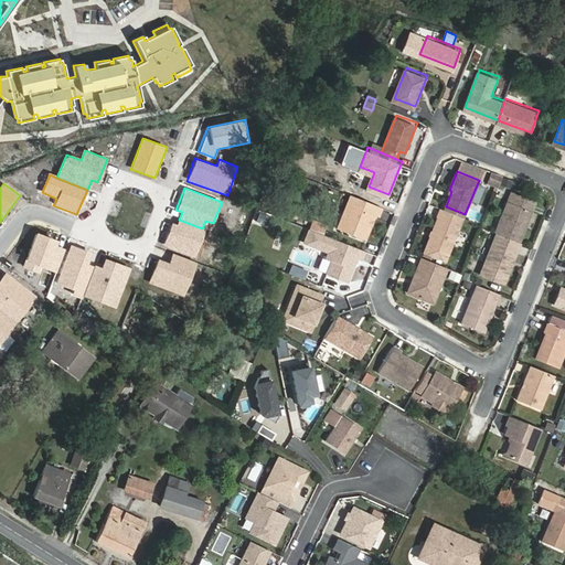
[(539,200),(513,190),(510,199),(535,209),(539,200)]
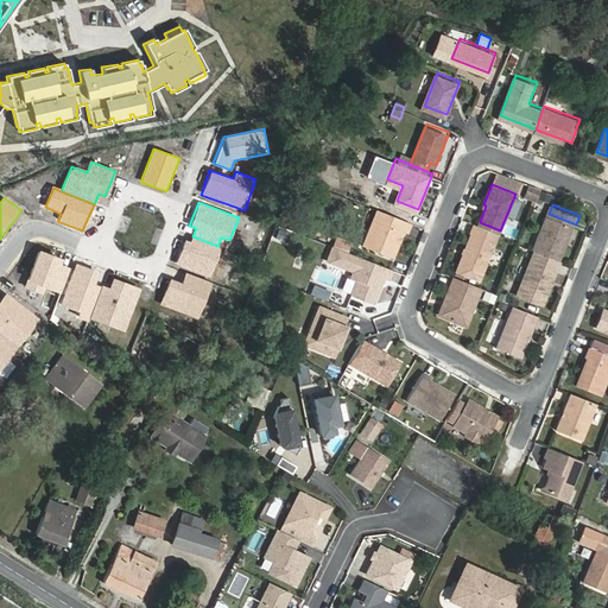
[(413,220),(379,207),(372,226),(366,239),(397,252),(407,225),(411,227),(413,220)]
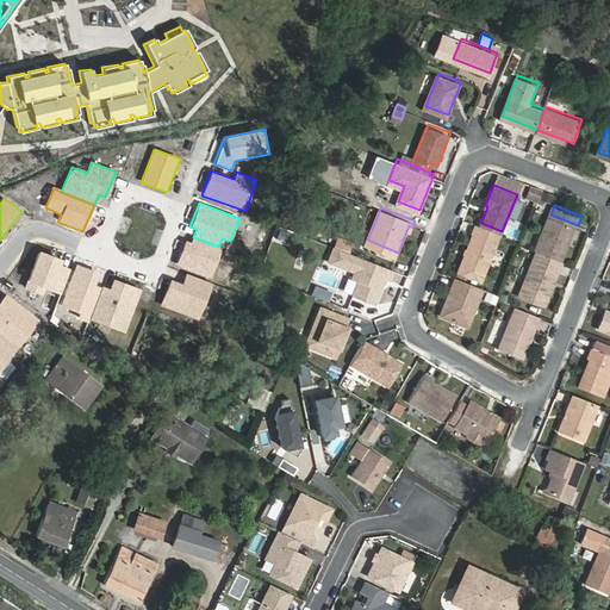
[(551,215),(537,248),(539,249),(561,257),(564,259),(571,242),(568,241),(570,236),(572,237),(578,225),(551,215)]
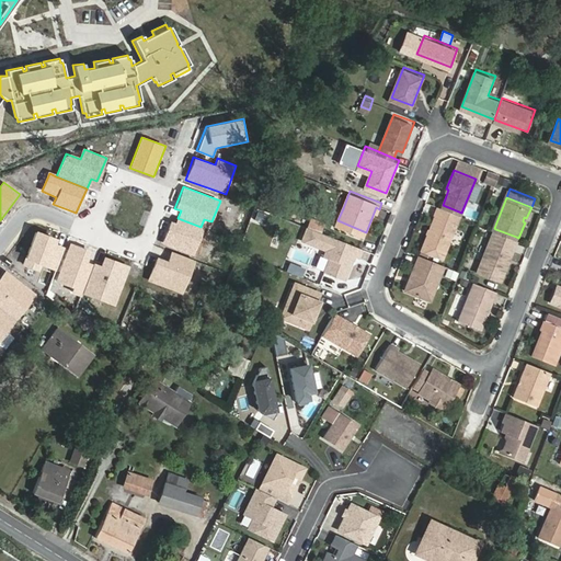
[(444,256),(461,213),(443,205),(439,205),(423,248),(444,256)]
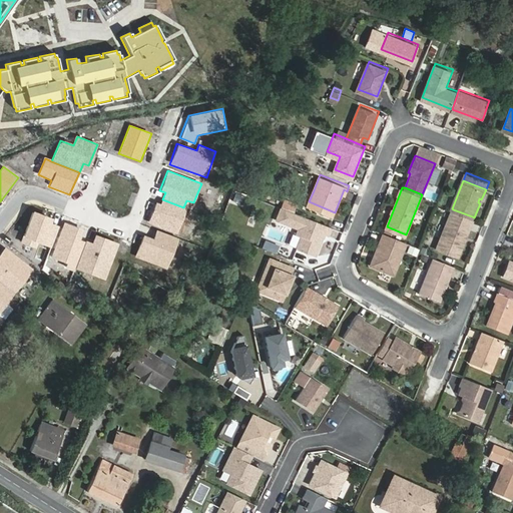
[(296,209),(299,201),(286,196),(283,204),(286,205),(296,209)]
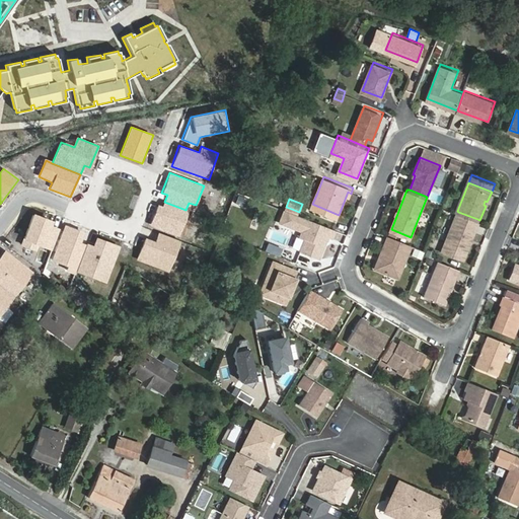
[(186,210),(164,202),(162,206),(156,204),(148,227),(179,239),(190,212),(186,210)]
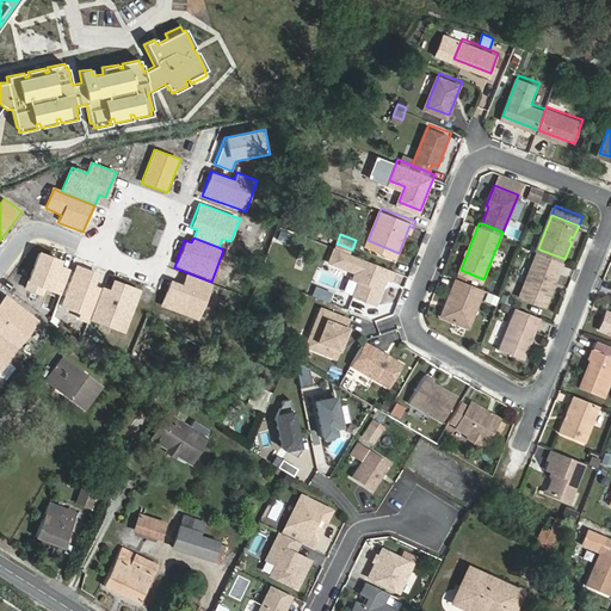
[(334,259),(357,267),(363,254),(352,250),(340,245),(334,259)]
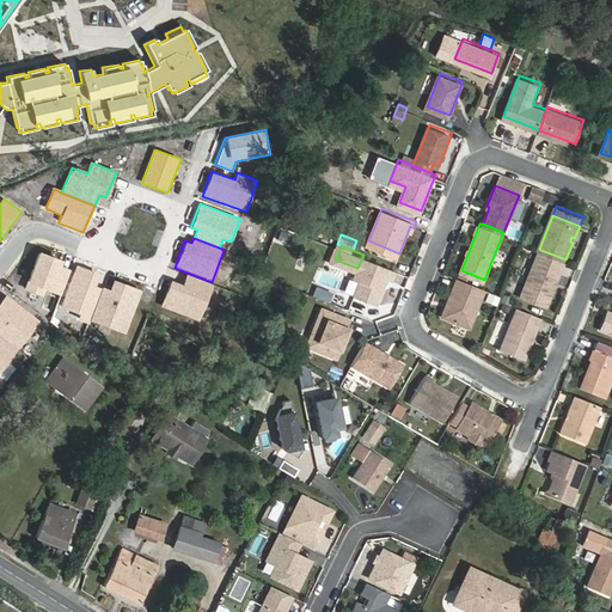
[(563,258),(540,250),(522,294),(548,304),(555,285),(554,283),(556,277),(557,279),(562,268),(560,267),(563,258)]
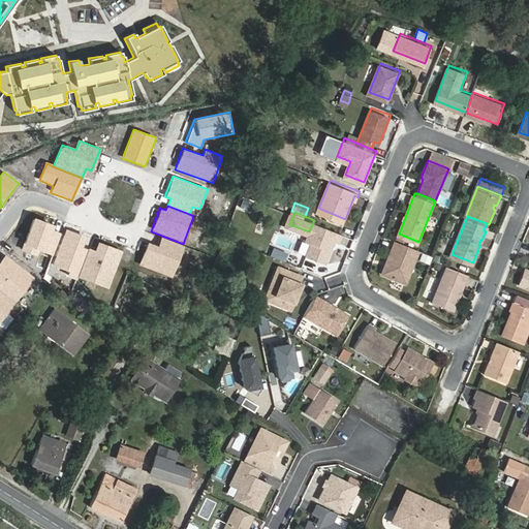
[(52,224),(32,217),(22,245),(54,256),(63,234),(51,229),(52,224)]
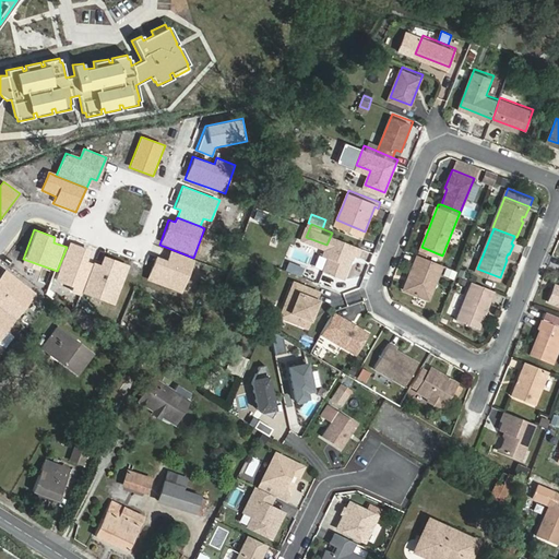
[(363,245),(332,233),(326,245),(330,254),(324,269),(344,276),(354,252),(359,254),(363,245)]
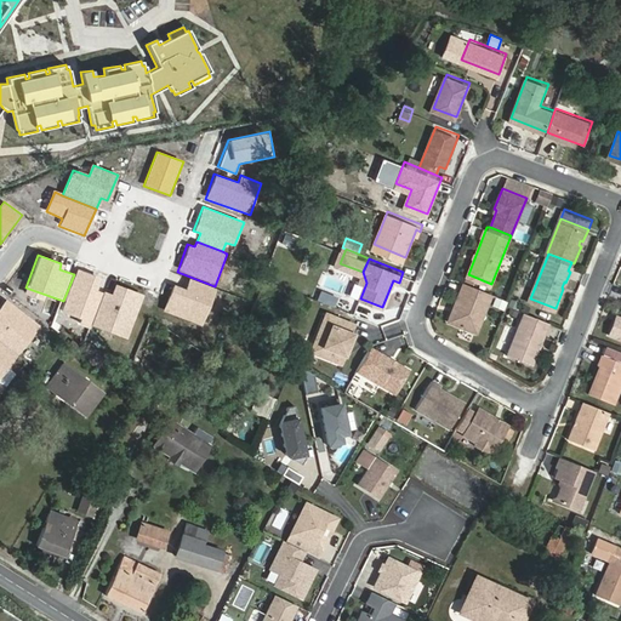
[(100,279),(78,269),(61,315),(90,326),(103,292),(96,290),(100,279)]
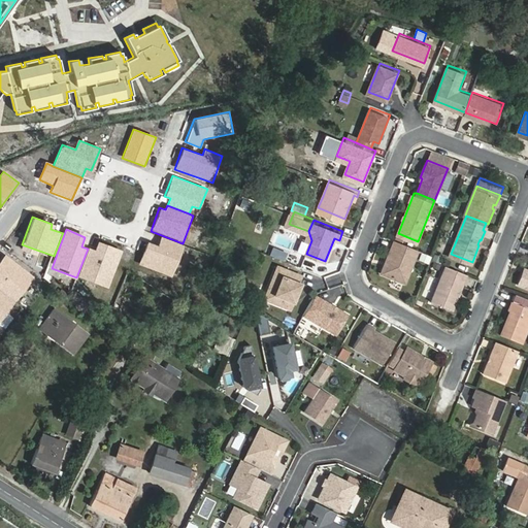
[(157,244),(146,241),(138,264),(171,276),(183,244),(160,236),(157,244)]
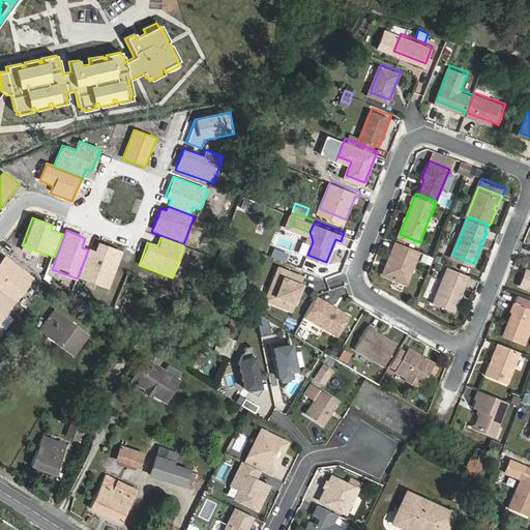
[(407,281),(420,248),(398,239),(384,271),(407,281)]
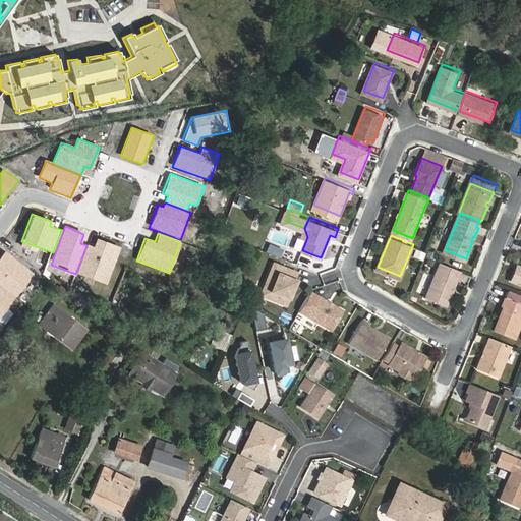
[(94,248),(87,245),(75,274),(107,286),(121,247),(97,238),(94,248)]
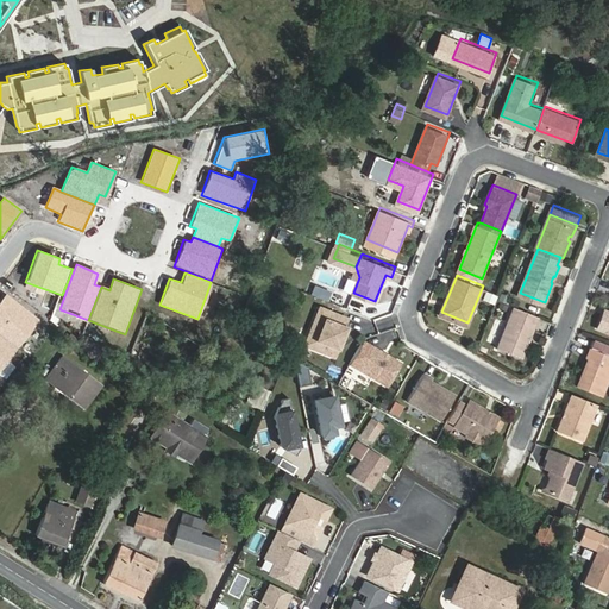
[(326,300),(328,289),(318,287),(315,297),(326,300)]
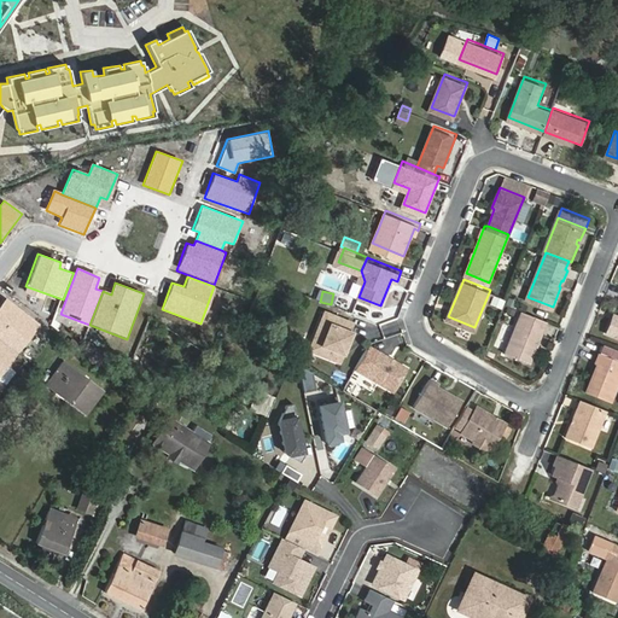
[(0,339),(17,353),(40,324),(9,298),(0,307),(0,339)]
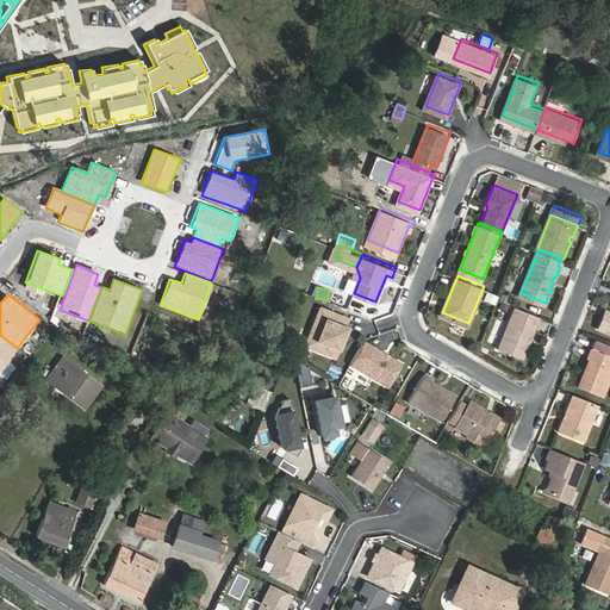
[(349,316),(322,304),(312,328),(321,331),(315,346),(336,354),(348,324),(347,324),(349,316)]
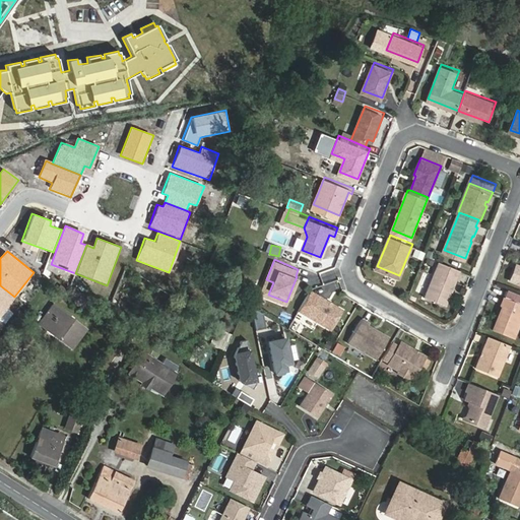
[(447,303),(461,268),(440,259),(426,295),(447,303)]
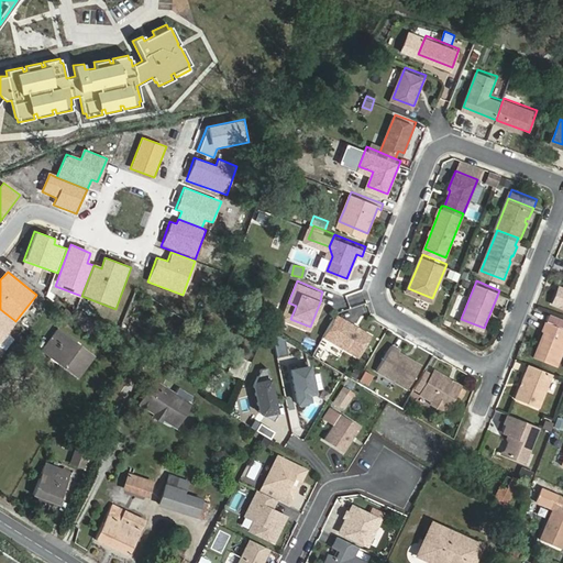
[(0,338),(15,321),(0,309),(0,338)]
